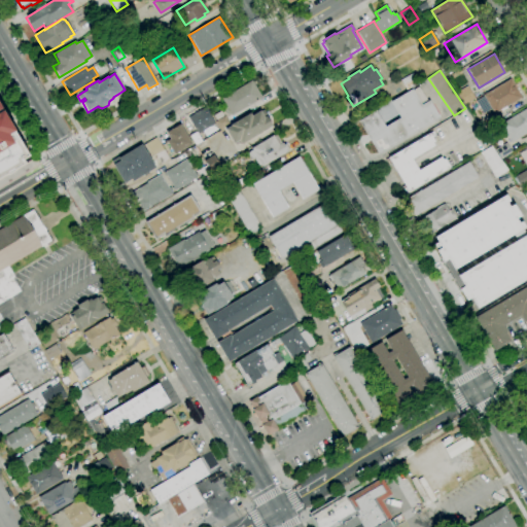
[(407,91),(400,80),(413,73),(418,83),(407,91)]
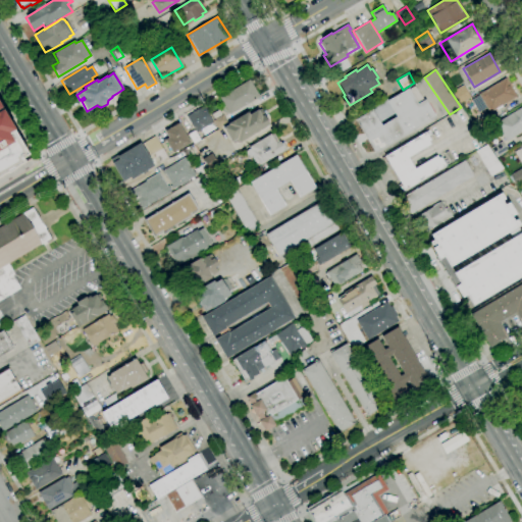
[(488,112),(486,108),(478,113),(471,100),(479,96),(478,95),(506,79),(516,97),(488,112)]
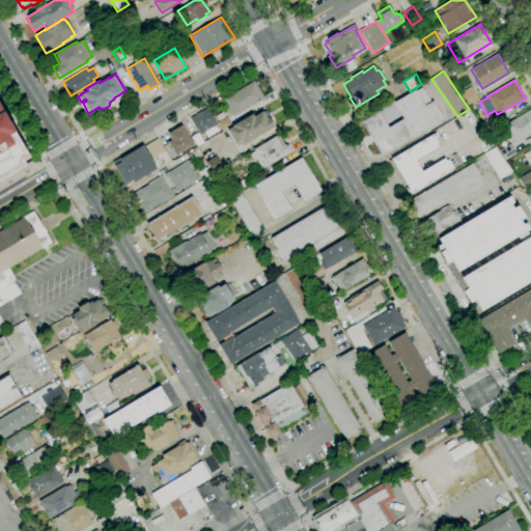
[(233,117),(223,100),(253,81),(263,99),(233,117)]
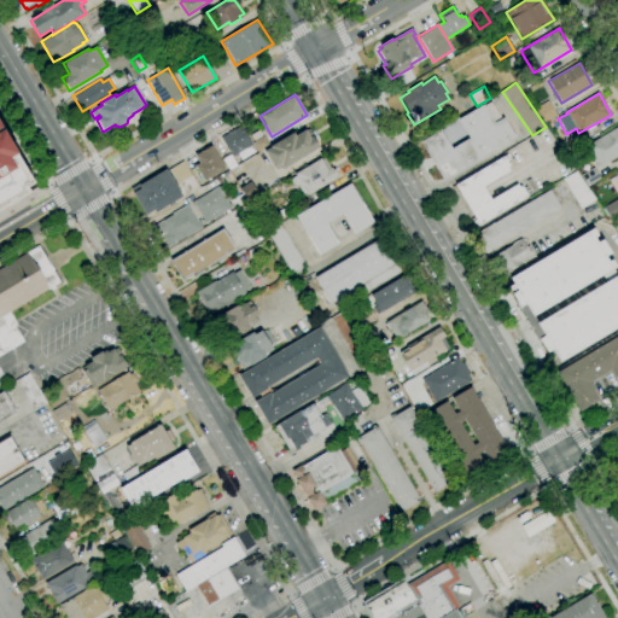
[(444,182),(420,143),(441,130),(452,149),(468,139),(458,120),(483,105),(483,106),(490,101),(501,120),(503,118),(517,140),(444,182)]
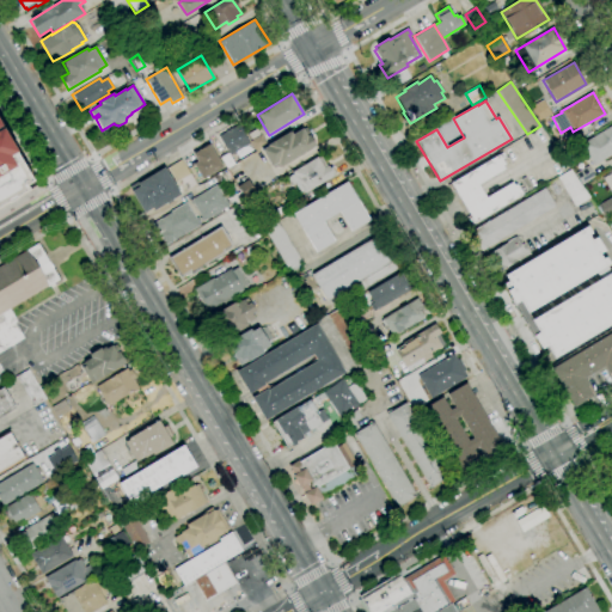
[(530,108),(543,101),(551,115),(538,122),(530,108)]
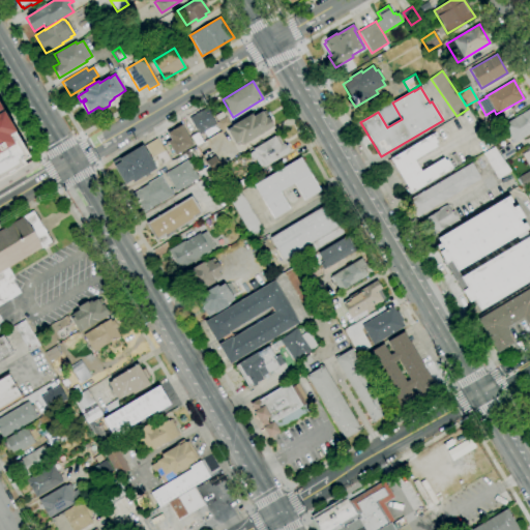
[(0,105),(3,110),(0,111),(0,114),(4,112),(16,131),(15,133),(19,140),(29,157),(23,160),(25,165),(15,171),(16,172),(8,176),(8,175),(0,179),(0,105)]
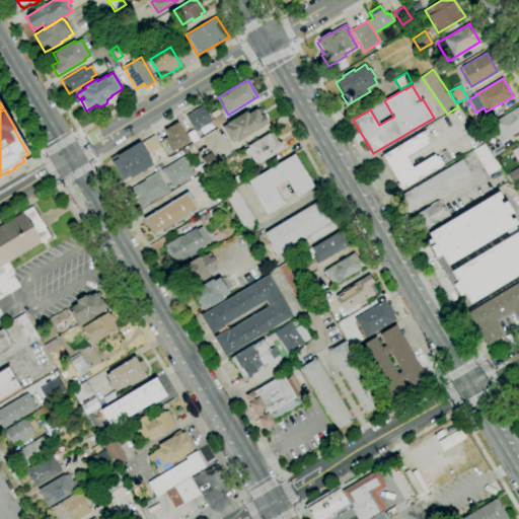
[(193,129),(184,116),(192,113),(191,112),(196,108),(196,109),(202,105),(212,122),(195,132),(193,129)]
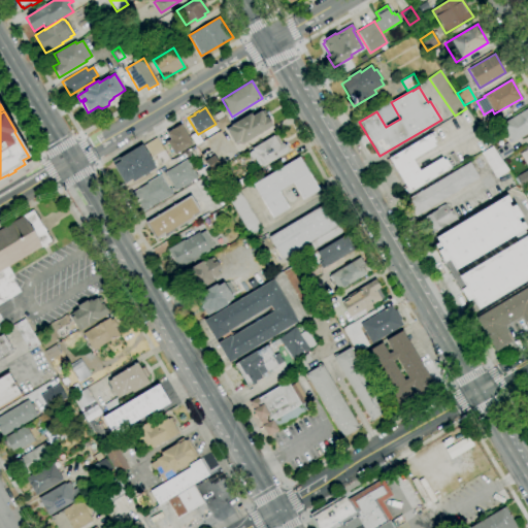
[(527,133),(512,142),(501,125),(527,108),(527,133)]
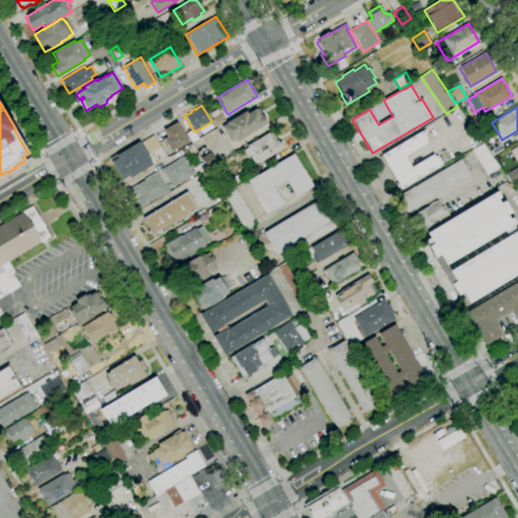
[(227,122),(246,111),(248,114),(256,109),(256,110),(259,108),(263,115),(263,116),(267,124),(238,142),(235,138),(230,141),(222,127),(227,123),(227,122)]
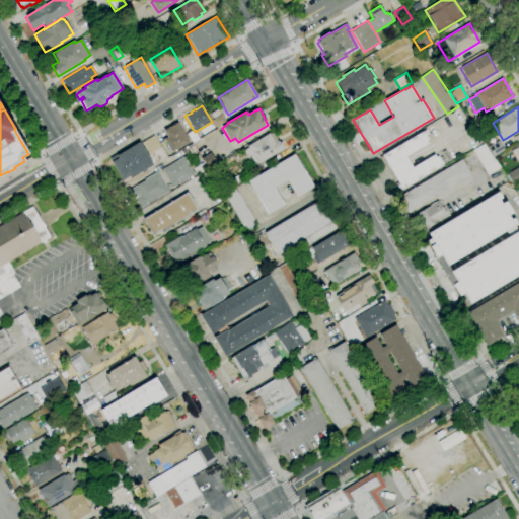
[(221,115),(226,122),(216,128),(212,121),(221,115)]
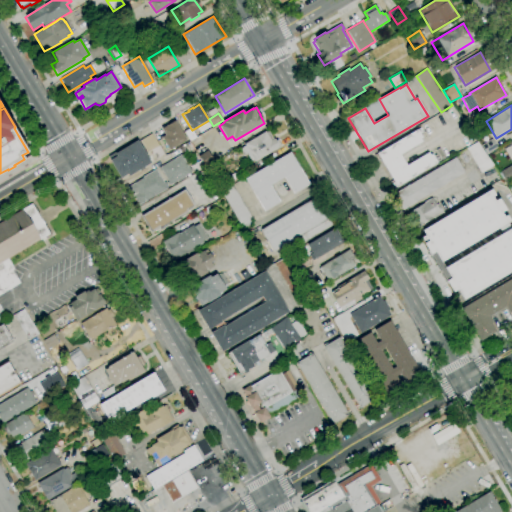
[(174,120),(186,141),(169,151),(162,139),(167,137),(161,127),(174,120)]
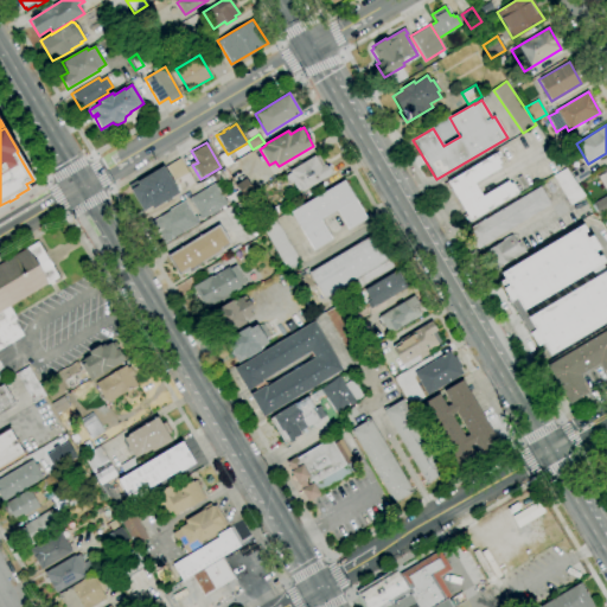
[(218,155),(225,151),(228,154),(232,164),(225,167),(218,155)]
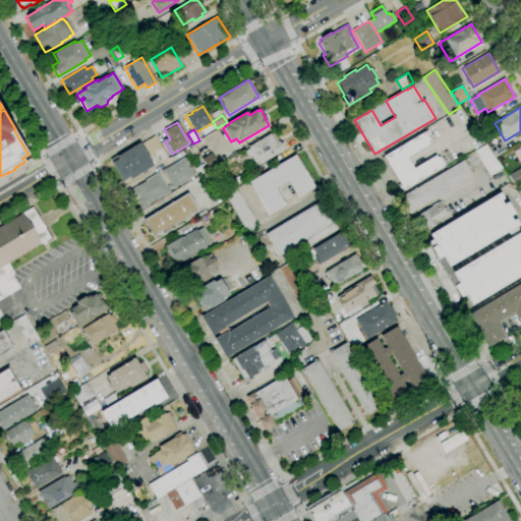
[(404,189),(395,175),(384,156),(428,130),(430,134),(427,136),(429,139),(427,141),(428,145),(407,157),(411,164),(413,169),(436,156),(438,158),(439,157),(442,161),(445,159),(448,164),(404,189)]
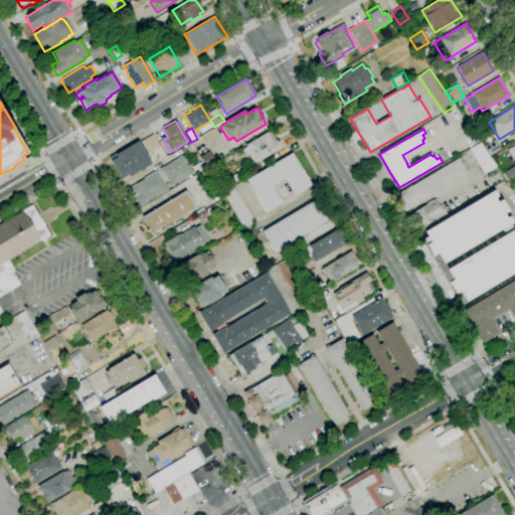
[(256,163),(254,161),(252,162),(247,154),(245,156),(241,149),(246,147),(245,145),(267,132),(268,134),(270,132),(275,140),(276,139),(277,142),(279,141),(282,145),(280,146),(281,148),(256,163)]
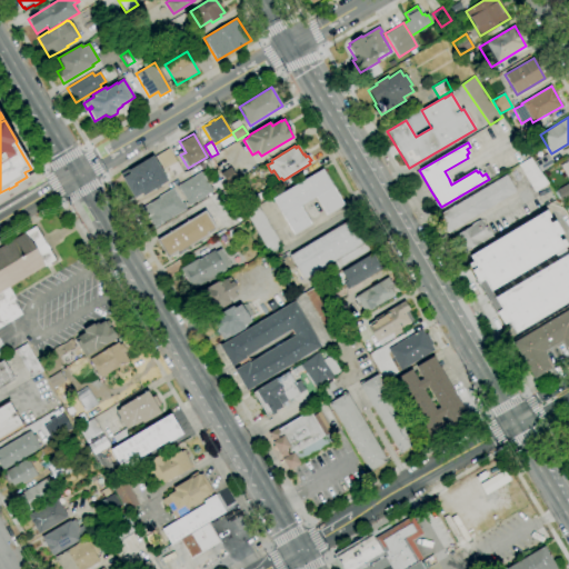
[(182,171),(173,177),(168,168),(163,170),(156,156),(168,149),(182,171)]
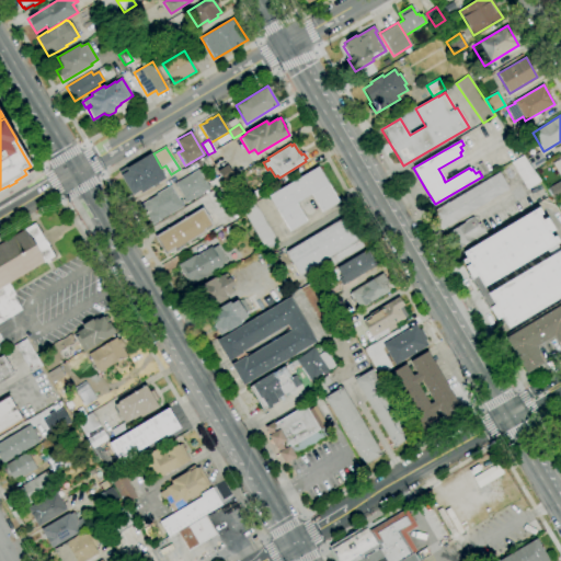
[(528,159),(539,152),(546,163),(536,170),(528,159)]
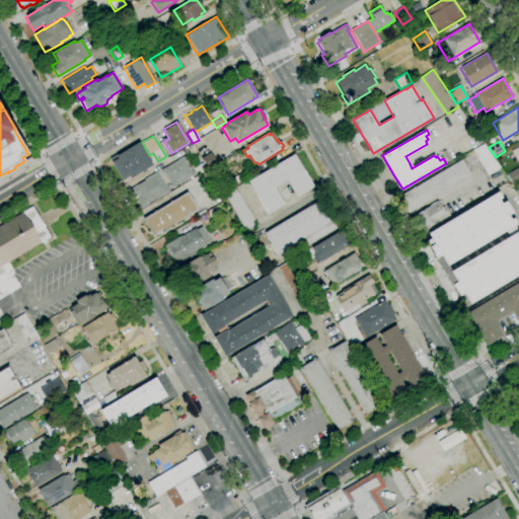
[(123,181),(108,159),(116,155),(116,156),(139,142),(153,165),(131,178),(130,176),(123,181)]
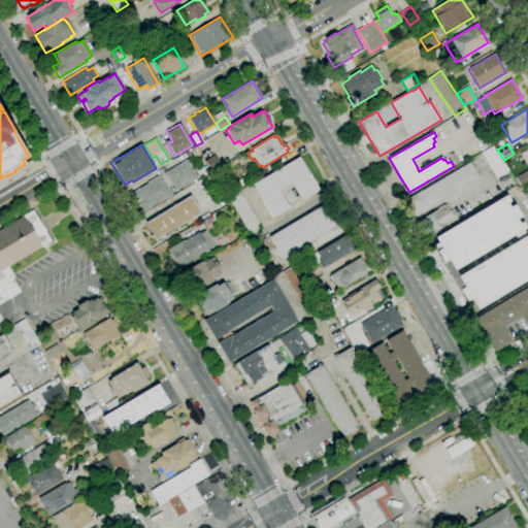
[(496,178),(481,154),(492,146),(507,171),(496,178)]
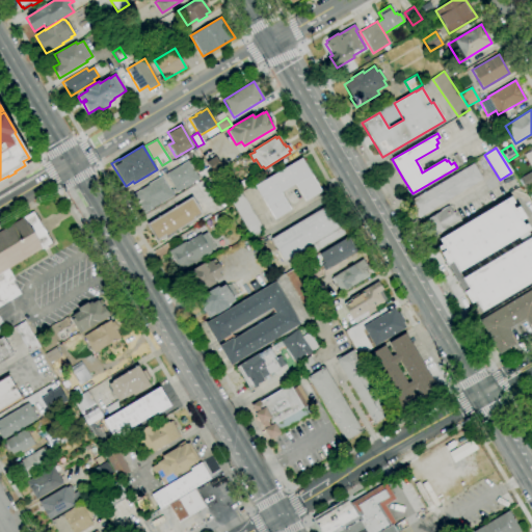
[(213,174),(206,162),(215,157),(222,167),(213,174)]
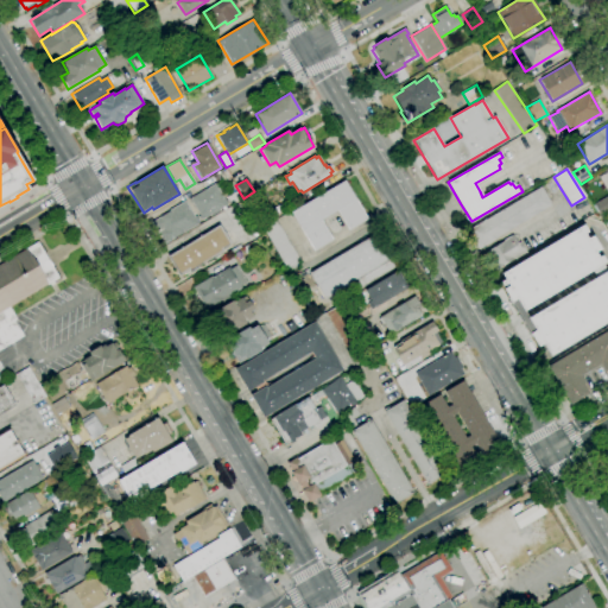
[(314,252),(291,213),(344,181),(367,220),(349,230),(337,210),(321,220),(333,240),(314,252)]
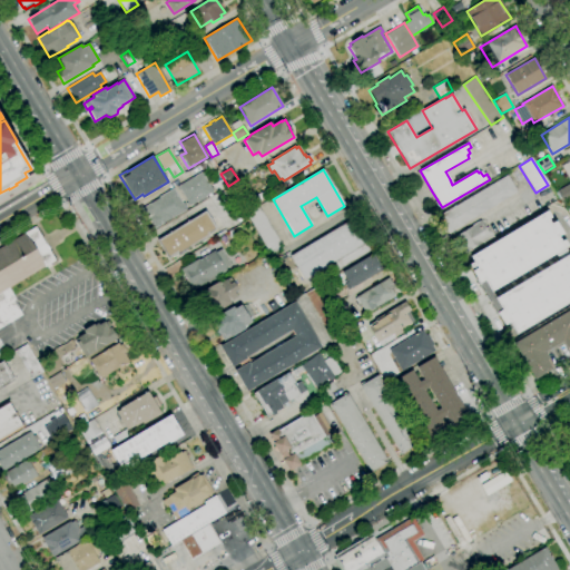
[(187,206),(186,204),(187,203),(180,190),(178,190),(176,187),(178,187),(178,186),(200,173),(202,173),(203,172),(205,175),(203,176),(210,188),(212,188),(214,190),(212,192),(213,193),(206,196),(207,197),(196,204),(196,203),(189,206),(189,205),(187,206)]
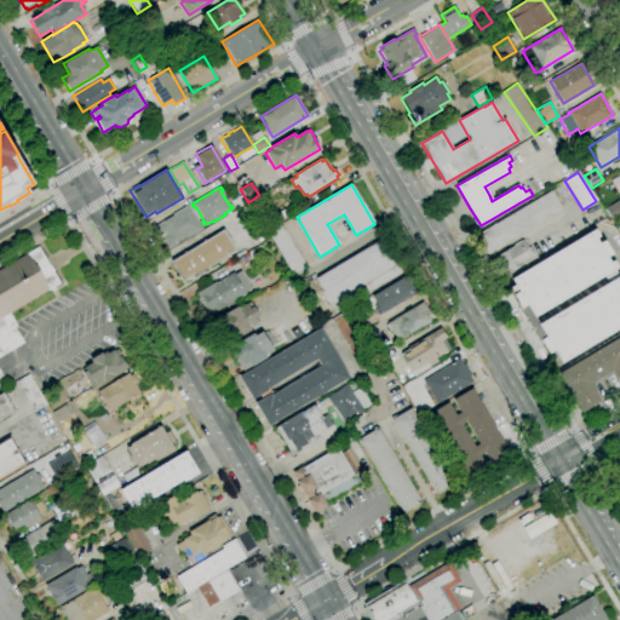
[(487,253),(476,235),(551,190),(562,210),(487,253)]
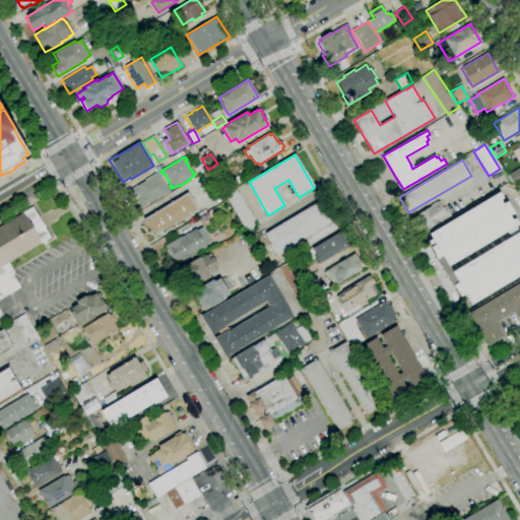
[(519,169),(519,170),(519,180),(513,185),(508,176),(519,169)]
